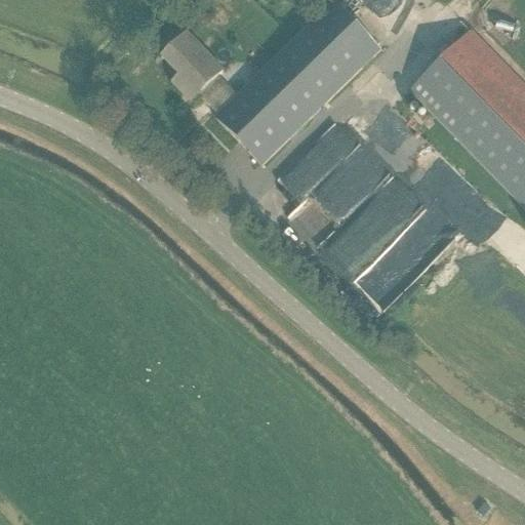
[(261,167),(433,0),(335,0),(236,97),(217,78),(223,73),(187,35),(162,58),(179,77),(171,84),(191,104),(198,96),(217,116),(214,119),(261,167)]
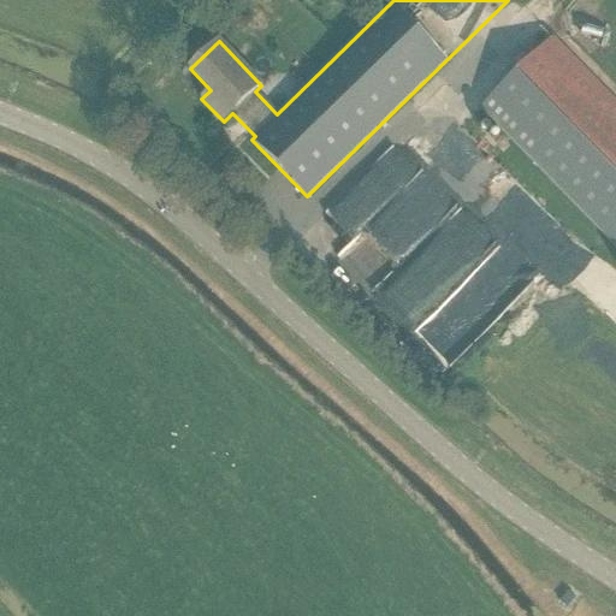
[(480,110),(525,155),(600,234),(615,217),(615,104),(552,40),(480,110)]
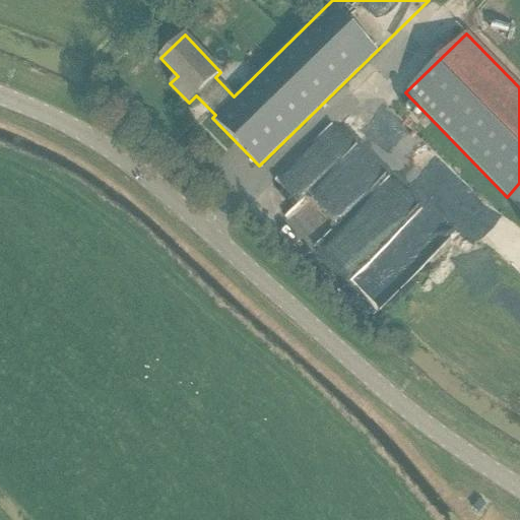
[(311,179),(329,160),(317,147),(299,166),(311,179)]
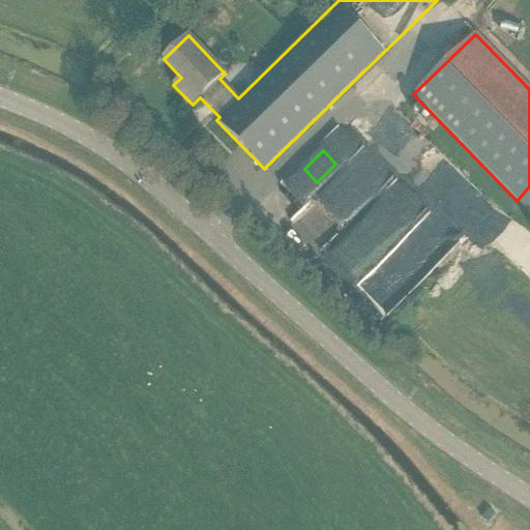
[(465,245),(459,240),(425,274),(445,294),(500,239),(503,243),(518,229),(499,210),(465,245)]
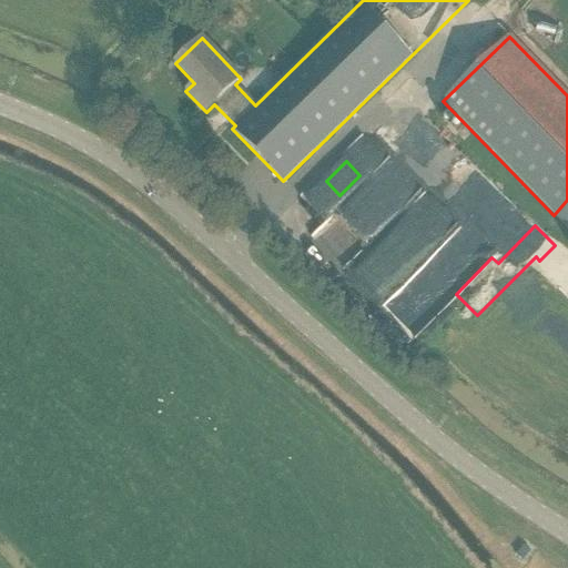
[(381,264),(358,283),(378,306),(424,266),(404,244),(382,265),(381,264)]
